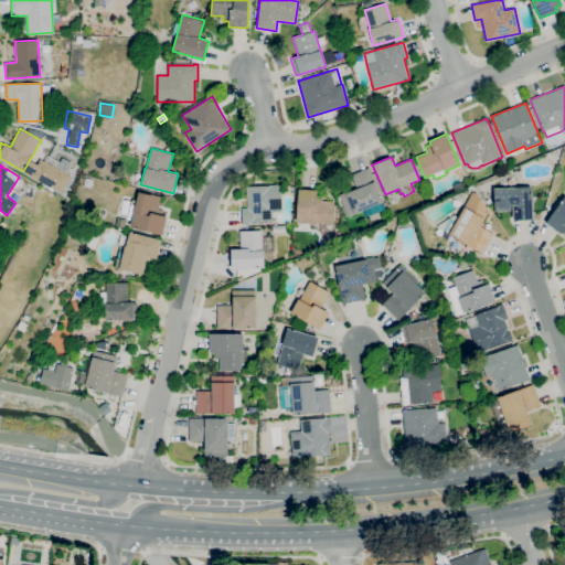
[(348,216),(339,194),(347,192),(347,193),(356,189),(351,174),(369,168),(383,202),(382,202),(385,210),(373,214),(371,208),(354,213),(354,214),(348,216)]
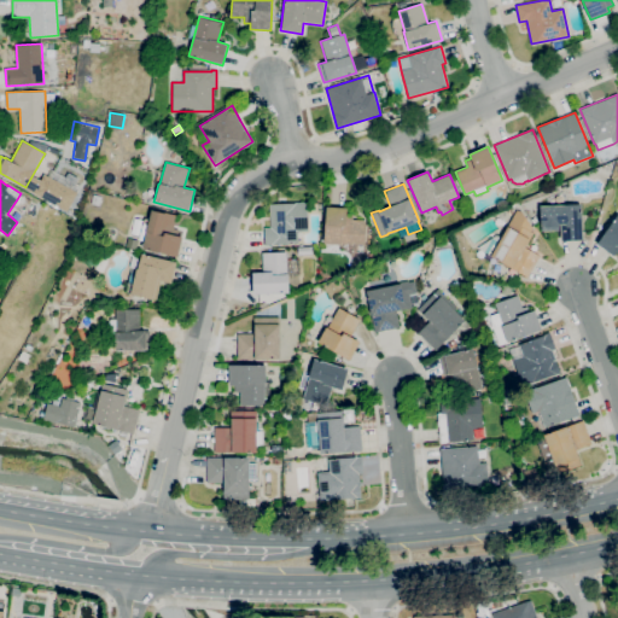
[(99,205),(91,204),(93,194),(101,197),(99,205)]
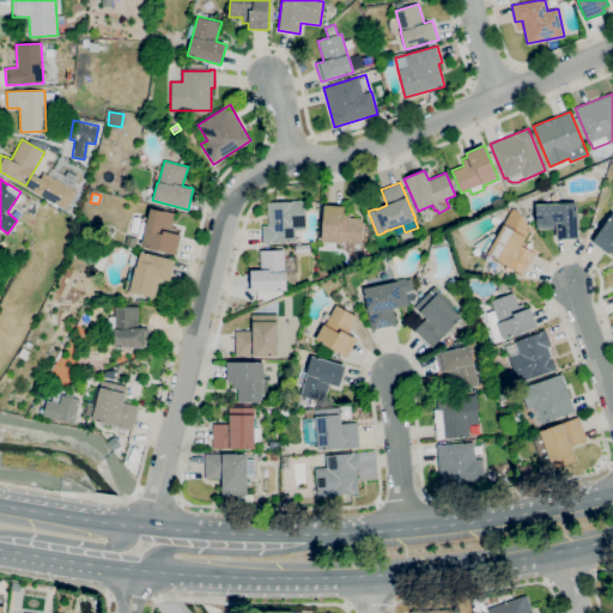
[(262,243),(262,226),(268,225),(267,202),(304,200),(305,229),(295,230),(296,241),(271,242),(271,243),(262,243)]
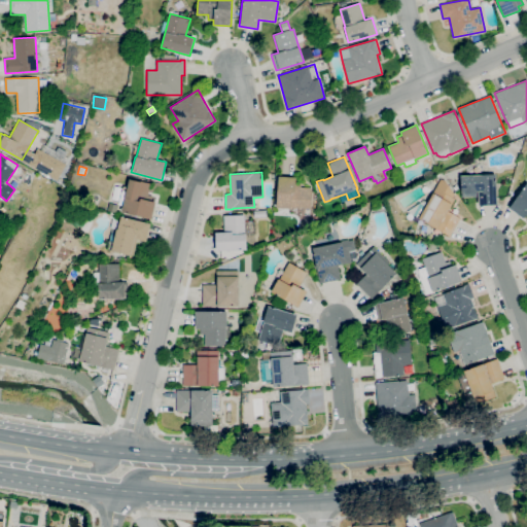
[(479,205),(479,197),(461,197),(460,175),(495,174),(497,205),(479,205)]
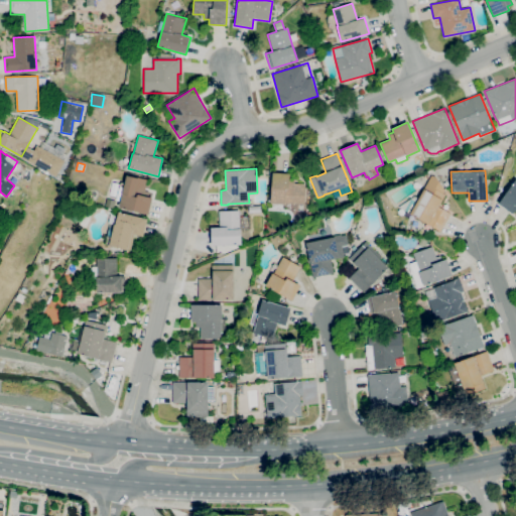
[(303,205),(284,203),(284,205),(270,203),(272,172),(289,173),(289,178),(294,179),(294,183),(305,184),(303,205)]
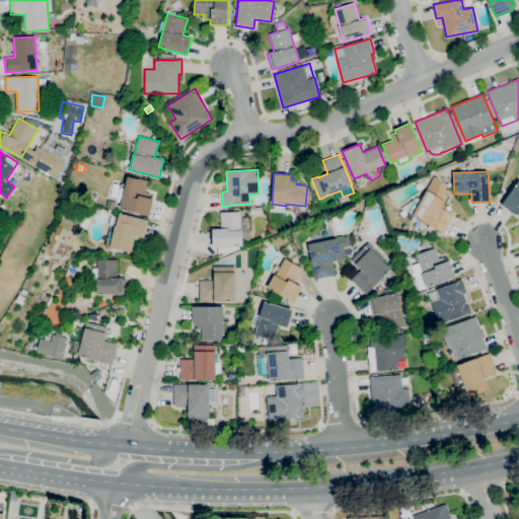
[(149,216),(120,209),(122,198),(118,197),(120,188),(121,188),(122,184),(125,186),(127,176),(130,177),(130,176),(148,180),(146,192),(150,193),(149,198),(153,199),(149,216)]
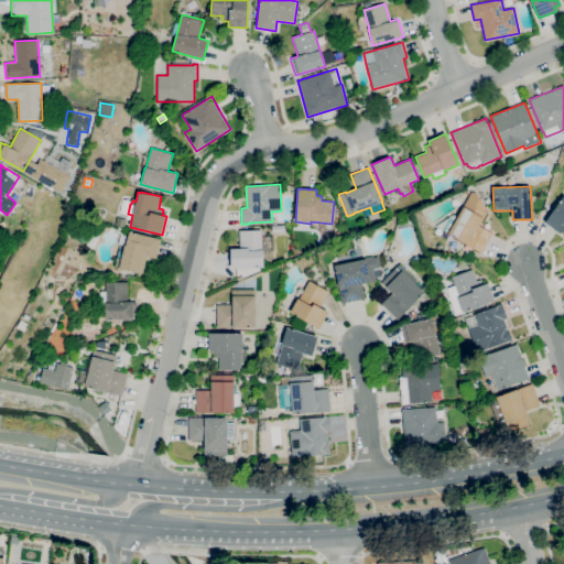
[(480,253),(447,234),(463,206),(472,192),(476,193),(486,208),(485,212),(487,213),(479,226),(492,234),(480,253)]
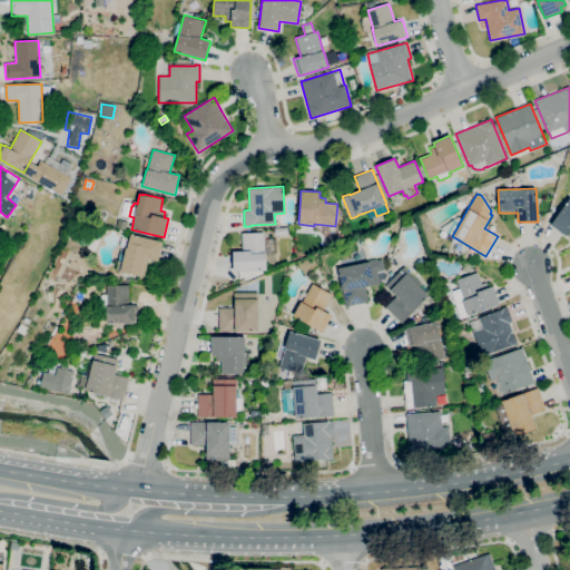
[(569,232),(566,236),(550,225),(569,197),(569,232)]
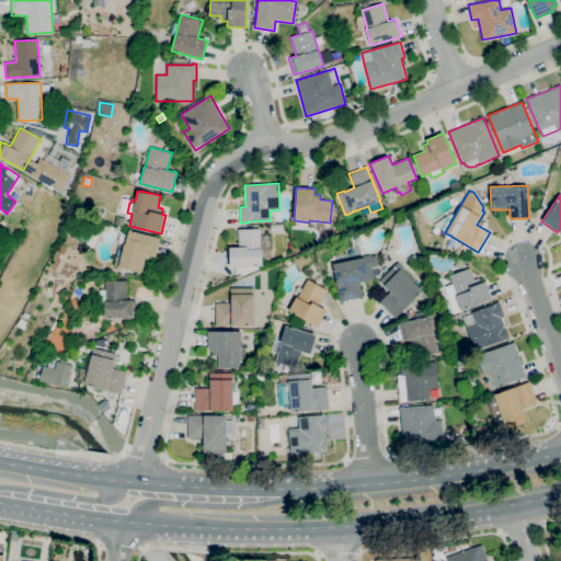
[(229,267),(229,248),(239,247),(238,229),(260,229),(261,249),(262,265),(229,267)]
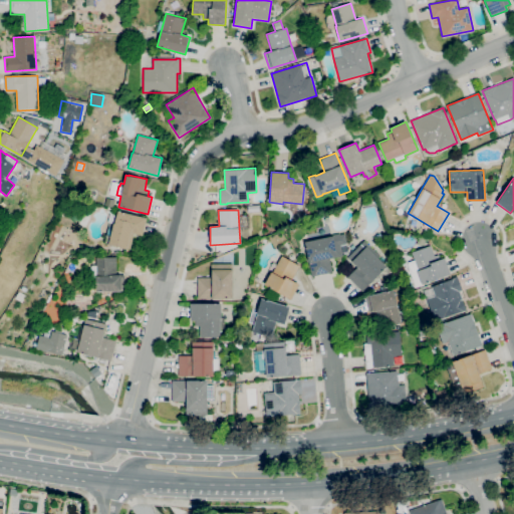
[(130,250),(108,244),(108,243),(104,242),(106,234),(107,234),(109,224),(114,226),(117,211),(147,218),(143,236),(134,234),(130,250)]
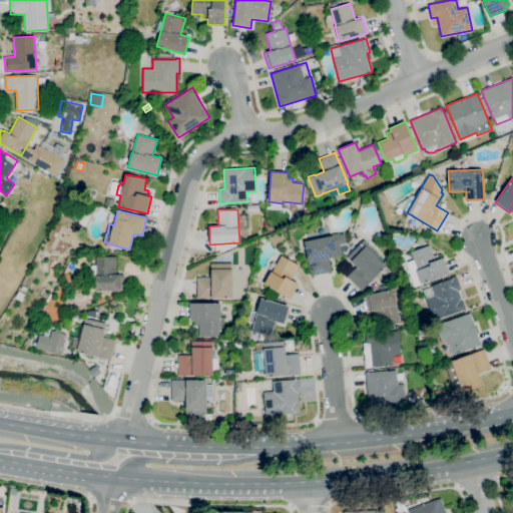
[(311,276),(304,241),(331,236),(330,234),(340,232),(340,233),(345,232),(347,242),(346,242),(348,250),(342,252),(342,255),(329,259),(332,272),(311,276)]
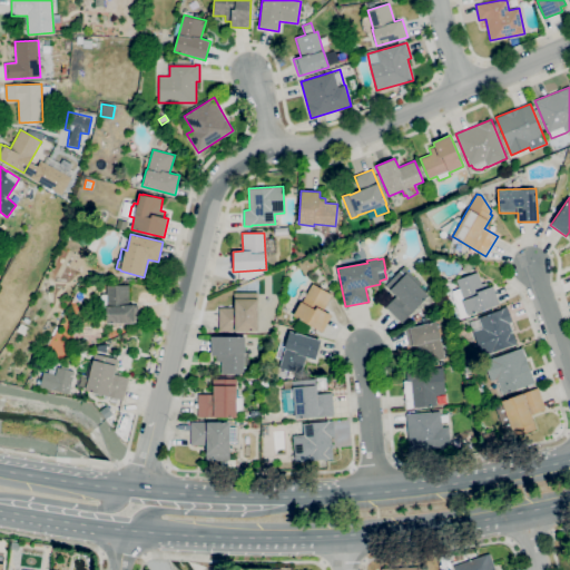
[(402,323),(385,307),(396,296),(385,286),(404,267),(422,284),(420,286),(429,295),(402,323)]
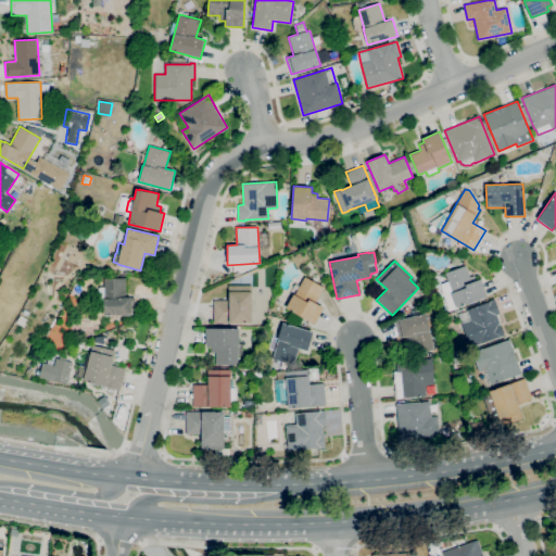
[(449,310),(443,294),(442,295),(441,285),(447,281),(444,274),(466,265),(470,277),(475,275),(477,280),(480,279),(487,295),(449,310)]
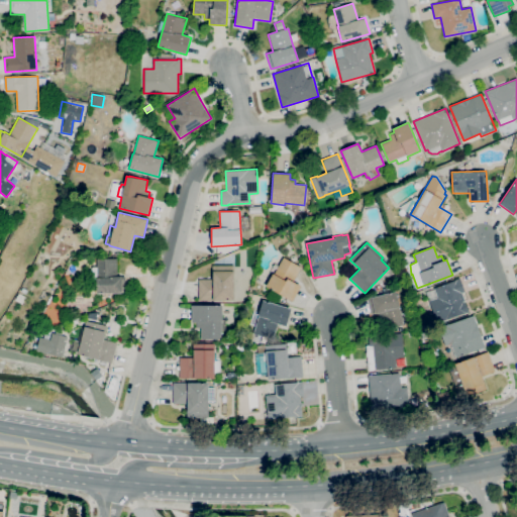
[(292,301),(266,286),(273,274),(270,272),(275,262),(279,265),(283,257),(301,268),(293,282),(301,286),(292,301)]
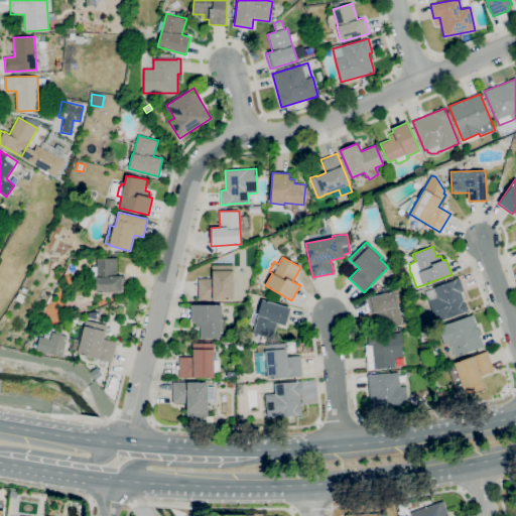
[(125,292),(97,293),(96,277),(92,277),(92,267),(97,267),(97,258),(117,258),(117,276),(125,275),(125,292)]
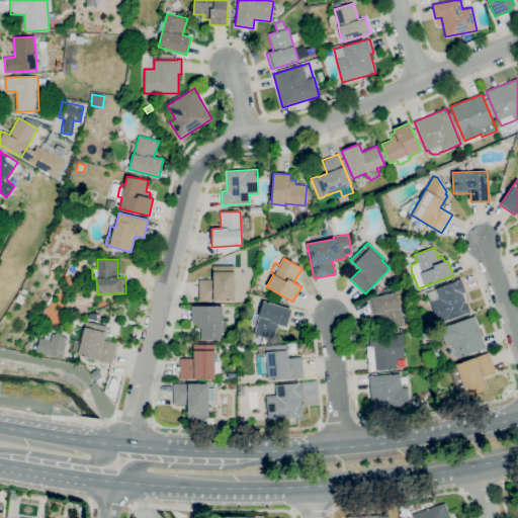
[(234,300),(198,300),(198,279),(212,279),(212,266),(235,266),(234,300)]
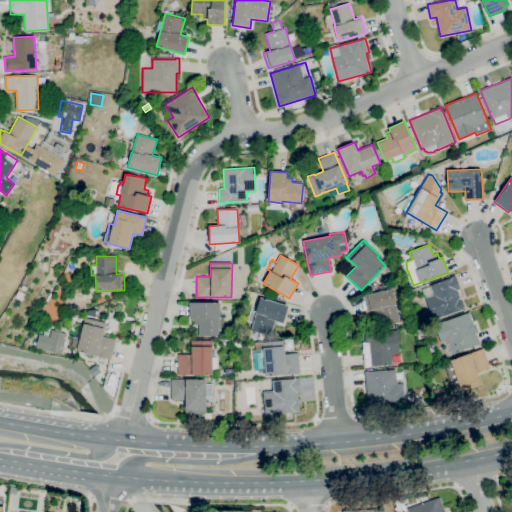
[(433,320),(421,289),(455,276),(460,289),(458,290),(461,299),(460,299),(464,309),(459,311),(459,310),(433,320)]
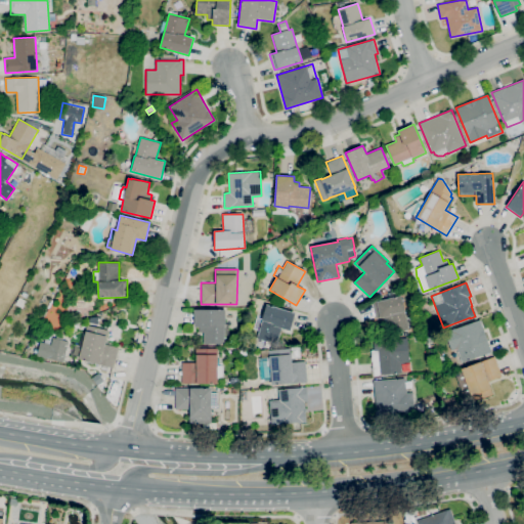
[(388,334),(384,317),(377,319),(373,302),(401,295),(405,311),(403,311),(407,329),(388,334)]
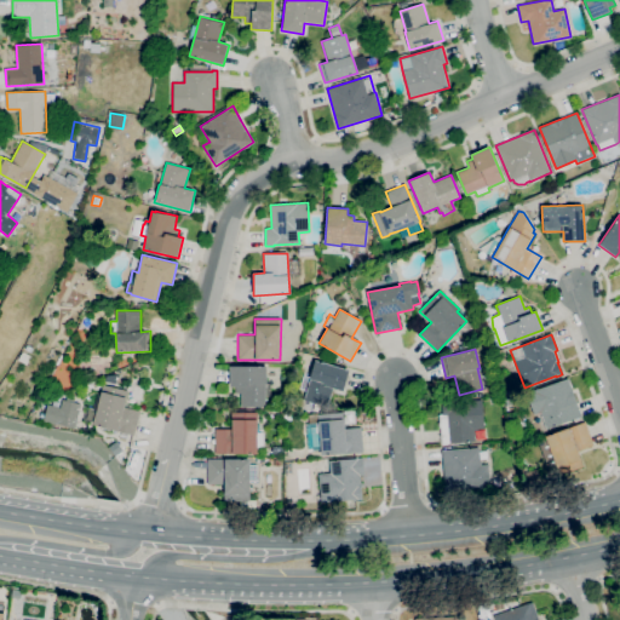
[(327,407),(304,400),(310,379),(309,379),(315,360),(349,371),(343,391),(333,388),(327,407)]
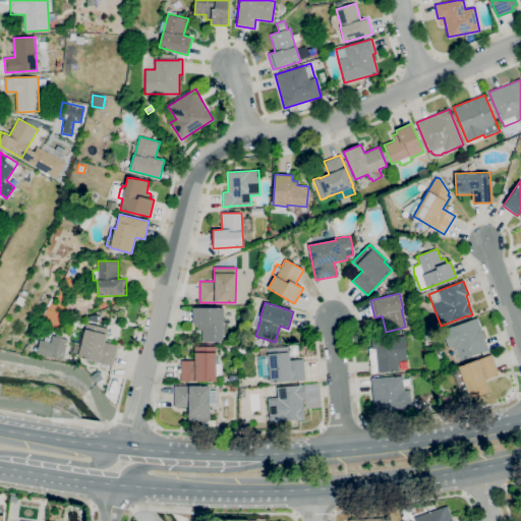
[(223,342),(203,342),(203,331),(197,331),(197,325),(193,325),(193,307),(224,307),(224,322),(223,322),(223,342)]
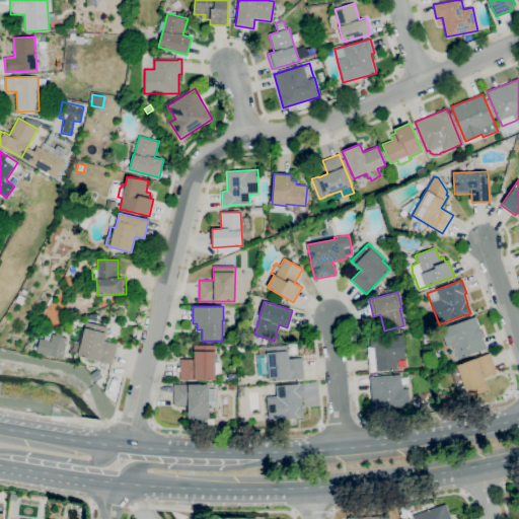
[(457,359),(456,357),(453,358),(449,347),(447,348),(441,328),(475,316),(487,349),(457,359)]
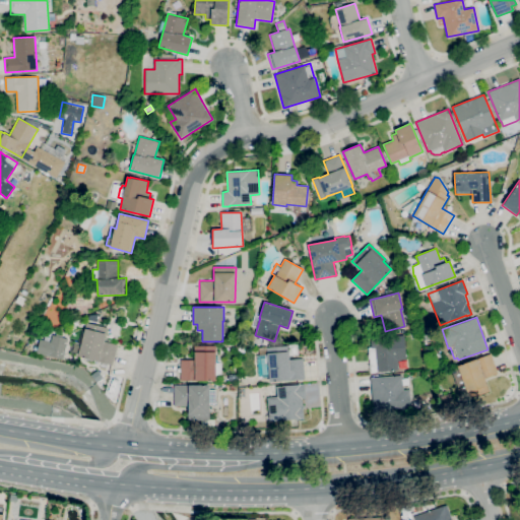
[(113,365),(98,361),(98,362),(78,356),(86,323),(108,328),(104,341),(118,344),(113,365)]
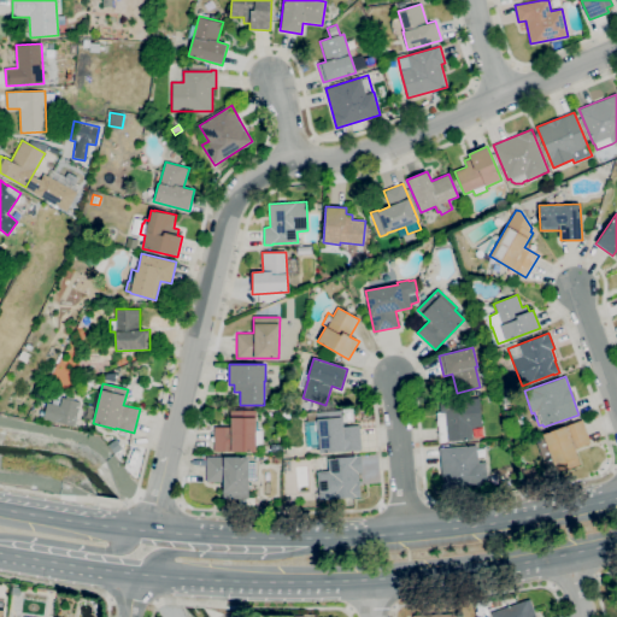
[(45,423),(77,423),(77,398),(45,398),(45,423)]
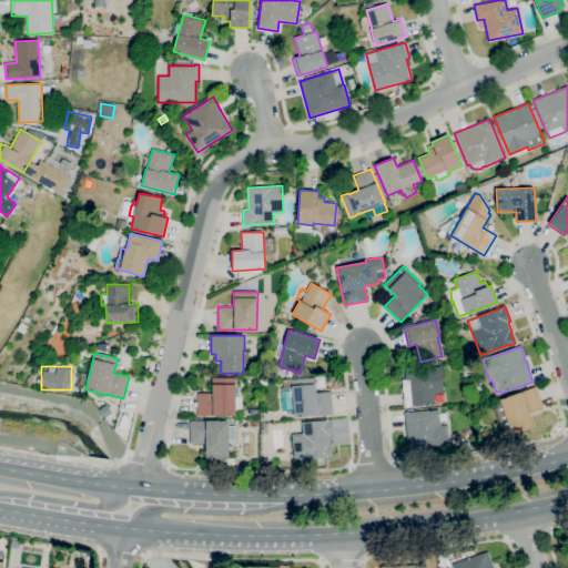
[(403,386),(403,379),(405,379),(405,369),(442,366),(444,393),(434,393),(435,405),(405,407),(403,392),(402,392),(402,387),(403,386)]
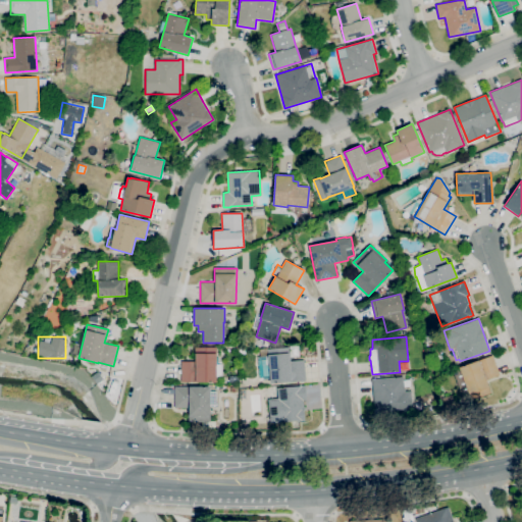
[(217,382),(181,382),(181,361),(195,361),(195,347),(216,347),(216,364),(222,364),(222,377),(217,377),(217,382)]
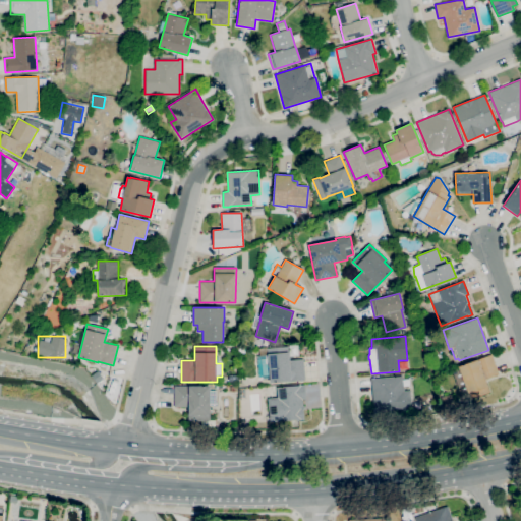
[(267,348),(289,346),(290,360),(303,359),(305,380),(270,383),(267,348)]
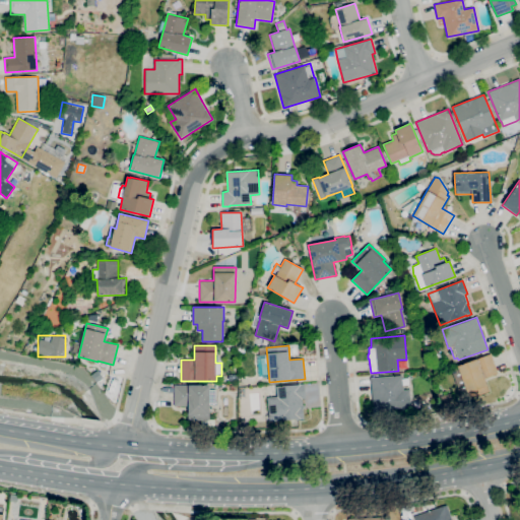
[(462,401),(451,370),(458,368),(457,366),(491,353),(498,374),(483,379),(486,386),(488,385),(490,391),(462,401)]
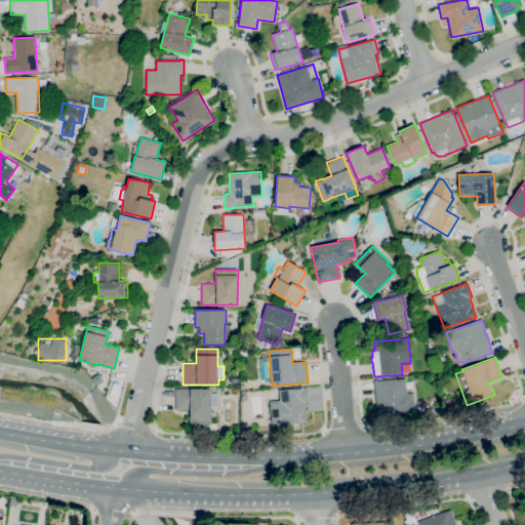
[(376,416),(374,381),(406,378),(407,394),(413,393),(415,413),(376,416)]
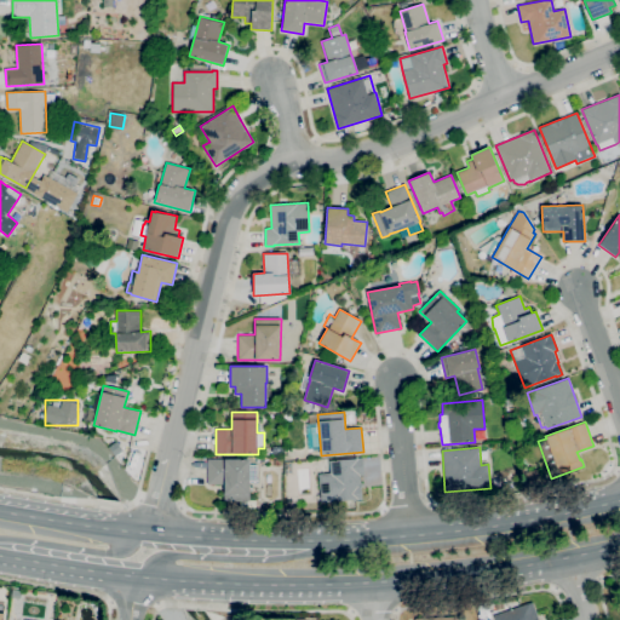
[(321,503),(319,474),(329,472),(329,460),(356,459),(355,458),(362,457),(363,475),(360,476),(362,499),(356,500),(356,499),(321,503)]
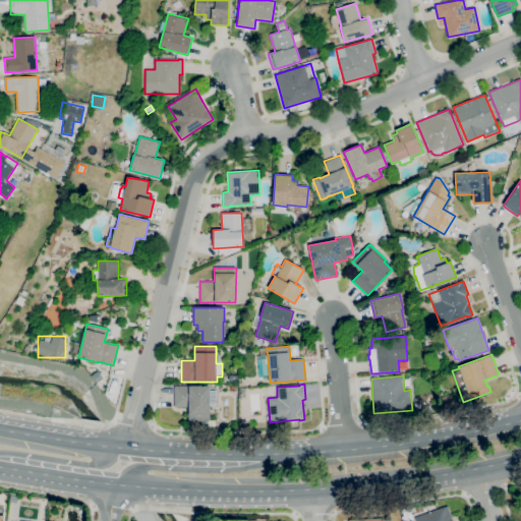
[(210,421),(188,420),(188,407),(174,407),(174,386),(188,386),(210,386),(210,391),(216,391),(216,404),(210,404),(210,421)]
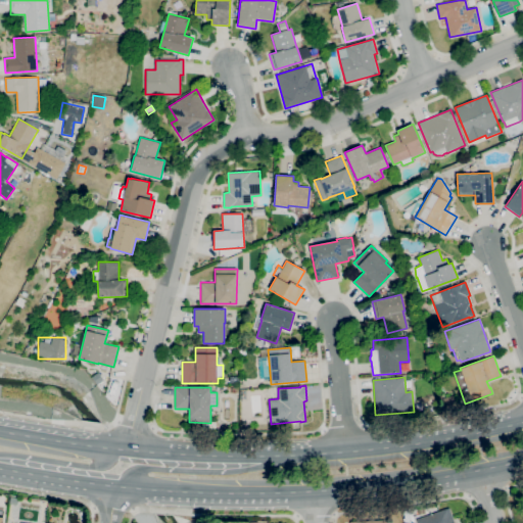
[(441,411),(440,405),(444,405),(442,398),(454,396),(456,408),(441,411)]
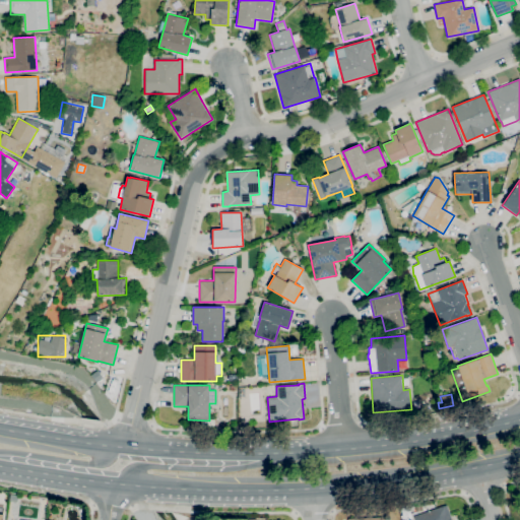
[(415,519),(414,517),(447,505),(452,519),(415,519)]
